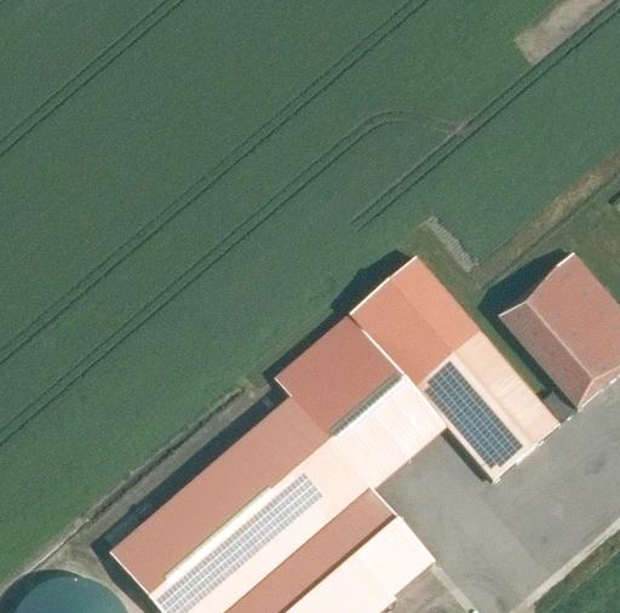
[(619,305),(573,251),(499,314),(578,407),(619,370),(619,305)]
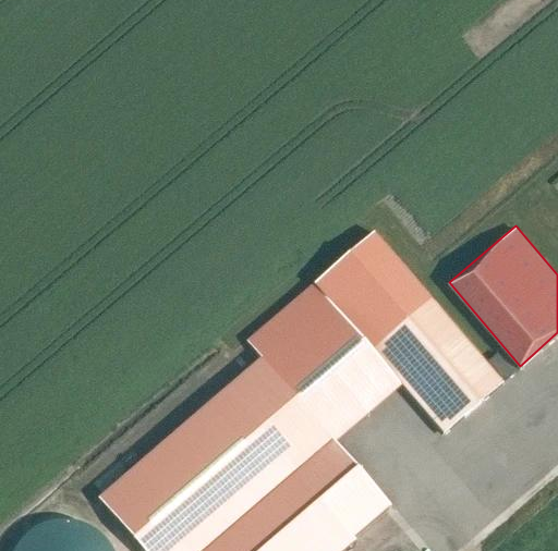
[(334,437),(400,381),(370,345),(429,294),(374,229),(249,338),(263,355),(334,437)]
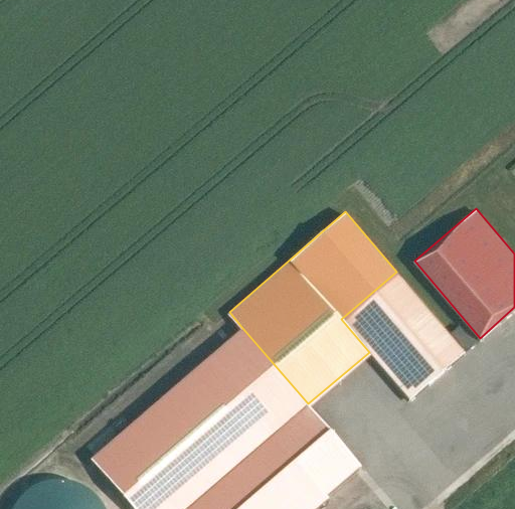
[(465,350),(397,271),(396,272),(341,319),(369,352),(408,398),(465,350)]
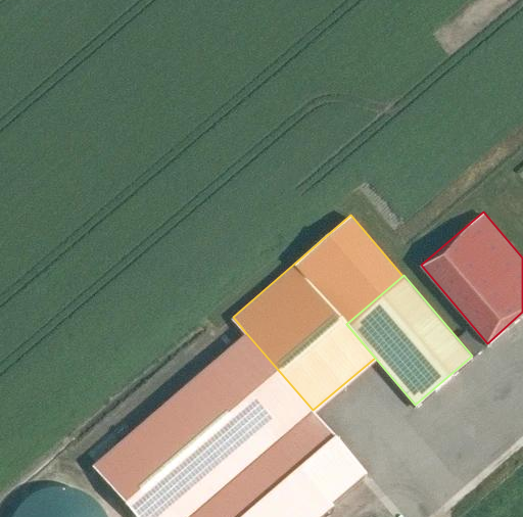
[(246,333),(93,464),(138,516),(188,516),(313,410),(246,333)]
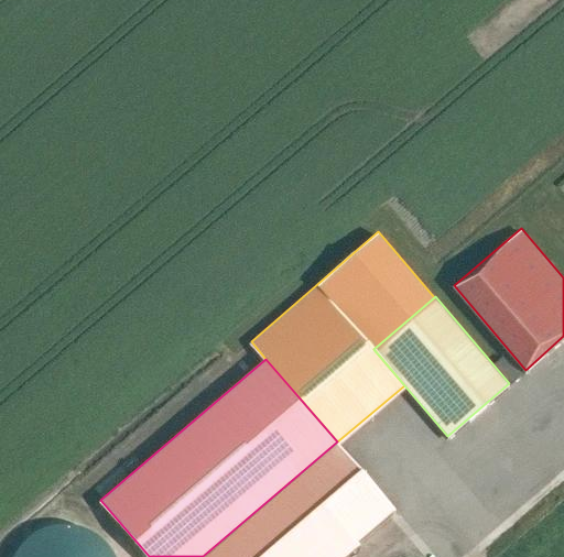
[(337,441),(203,556),(337,556),(394,508),(337,441)]
